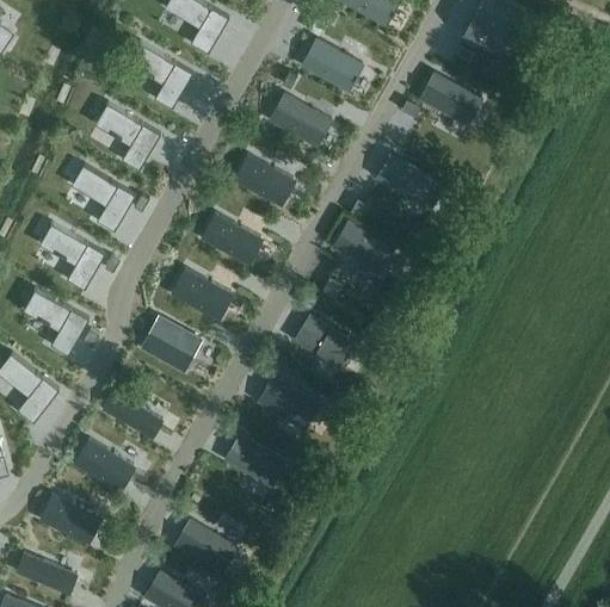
[(208,53),(228,19),(195,0),(168,0),(165,8),(199,29),(191,43),(208,53)]
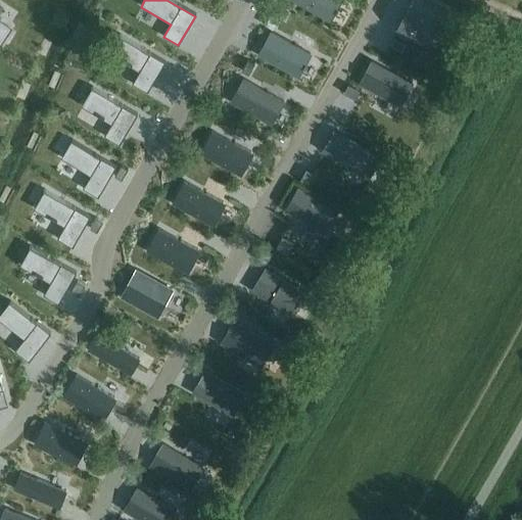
[(340,0),(289,0),(289,1),(330,24),(342,1),(340,0)]
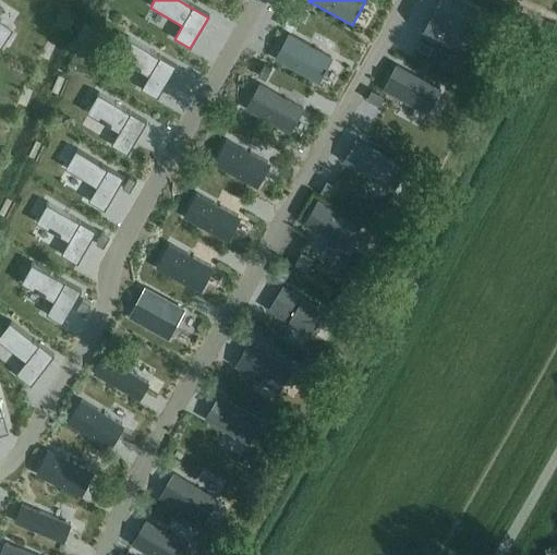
[(439,0),(422,34),(440,44),(452,50),(453,51),(455,50),(459,41),(463,33),(467,34),(470,28),(467,26),(473,14),(474,14),(475,13),(450,0),(439,0)]
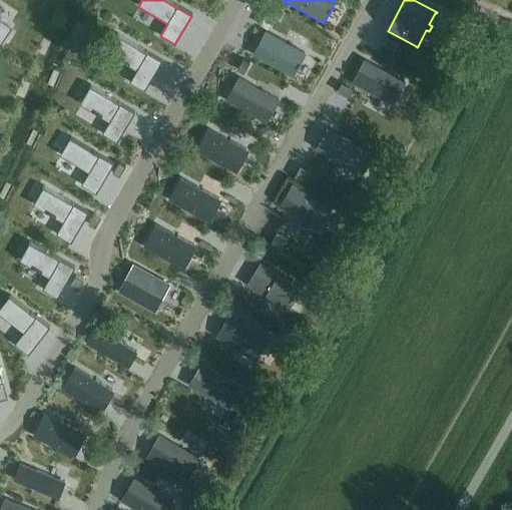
[(0,44),(1,45),(11,29),(0,21),(0,44)]
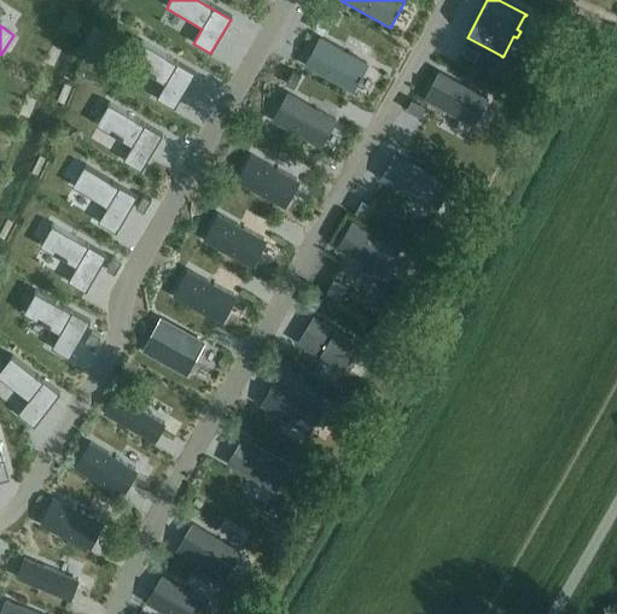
[(48,37),(31,68),(51,79),(58,66),(64,70),(74,52),(48,37)]
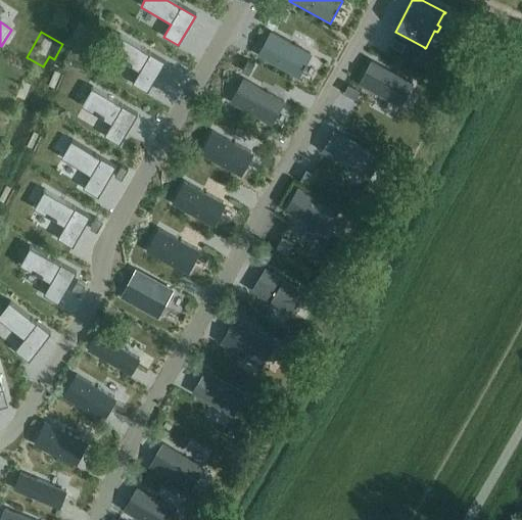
[(270,35),(257,57),(298,80),(311,56),(270,35)]
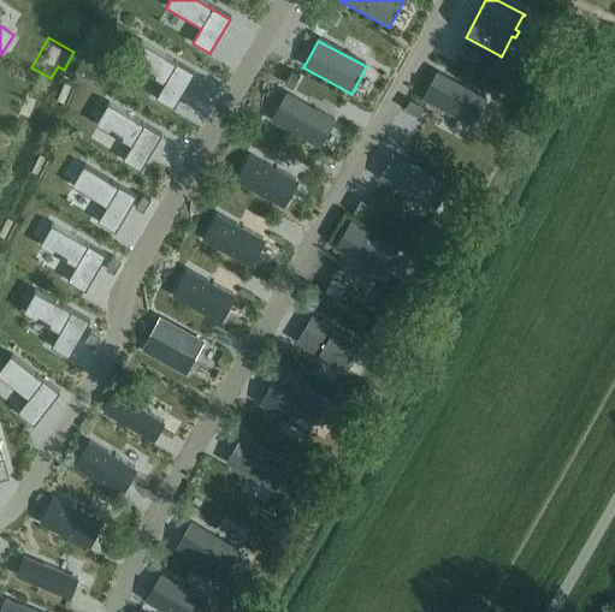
[(226,59),(247,69),(254,52),(234,43),(226,59)]
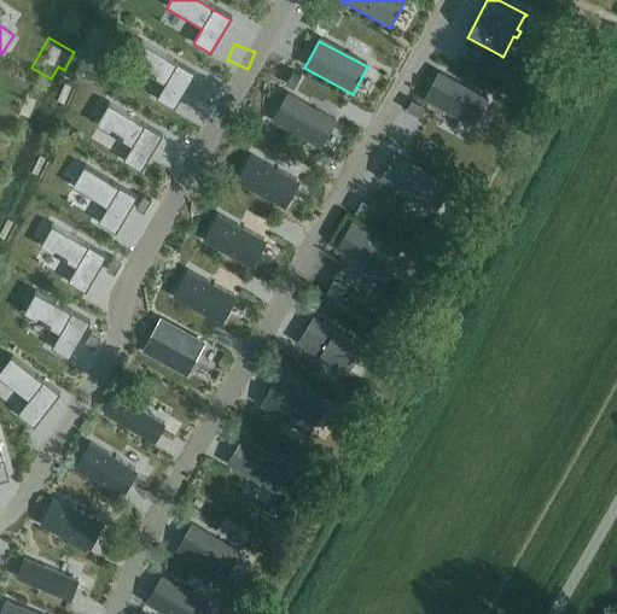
[(174,110),(193,75),(140,45),(129,64),(166,85),(157,100),(174,110)]
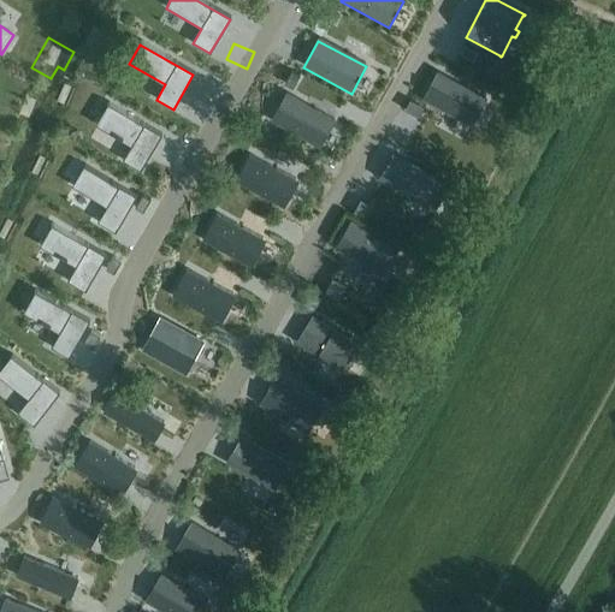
[(437,75),(423,101),(471,126),(485,100),(437,75)]
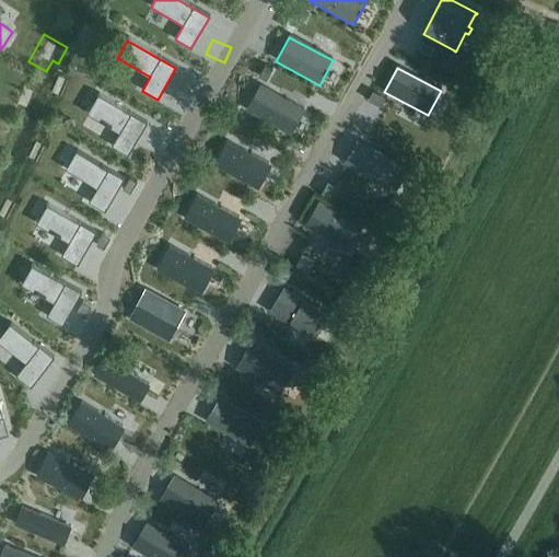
[(259,86),(246,112),(290,135),(303,111),(259,86)]
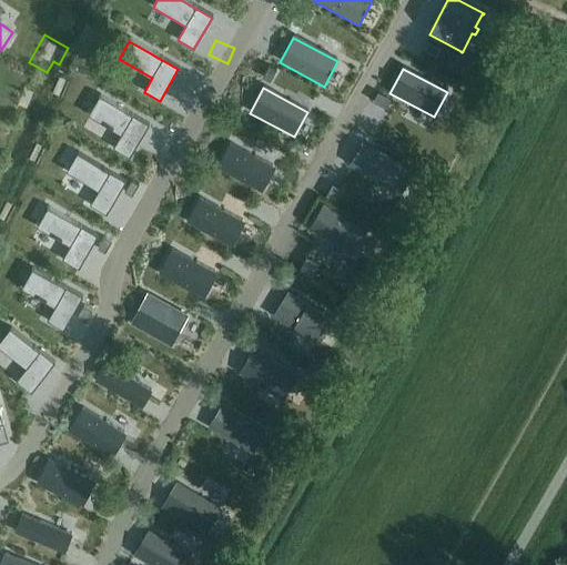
[(129,158),(147,127),(99,99),(88,117),(121,135),(113,149),(129,158)]
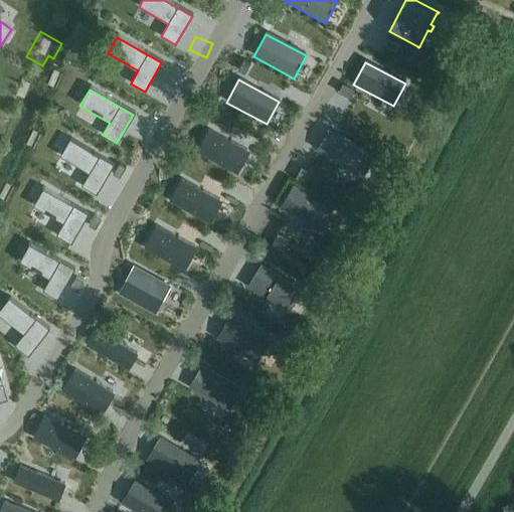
[(329,130),(316,152),(332,160),(356,174),(368,152),(344,138),(329,130)]
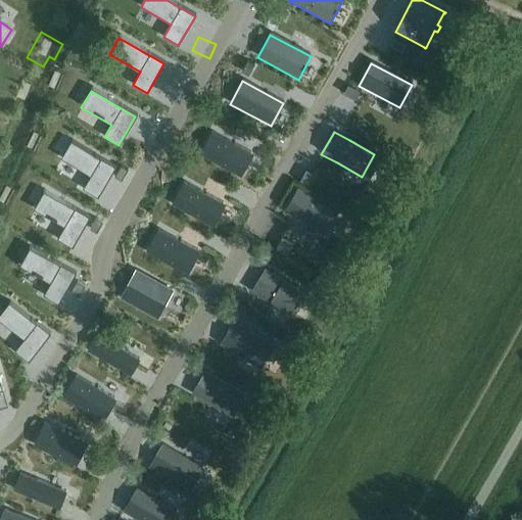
[(211,133),(199,154),(240,177),(251,156),(211,133)]
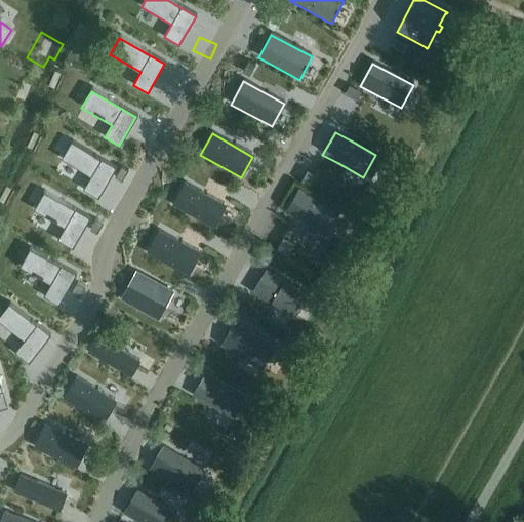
[(97,199),(115,169),(71,143),(61,159),(91,176),(83,190),(97,199)]
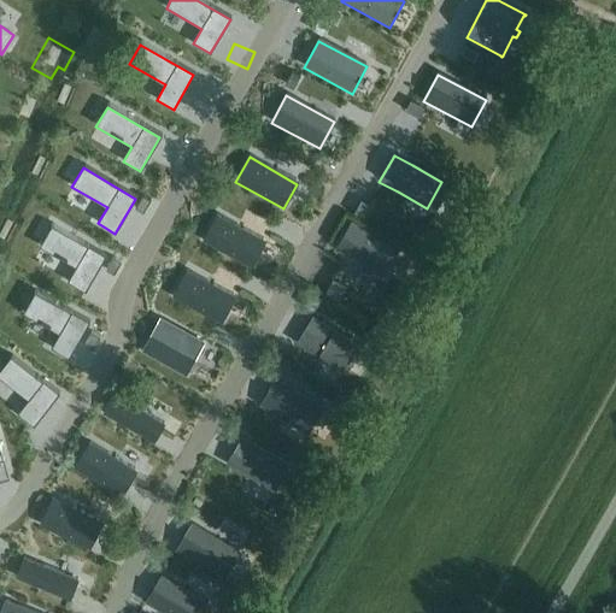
[(217,217),(203,241),(251,269),(265,243),(217,217)]
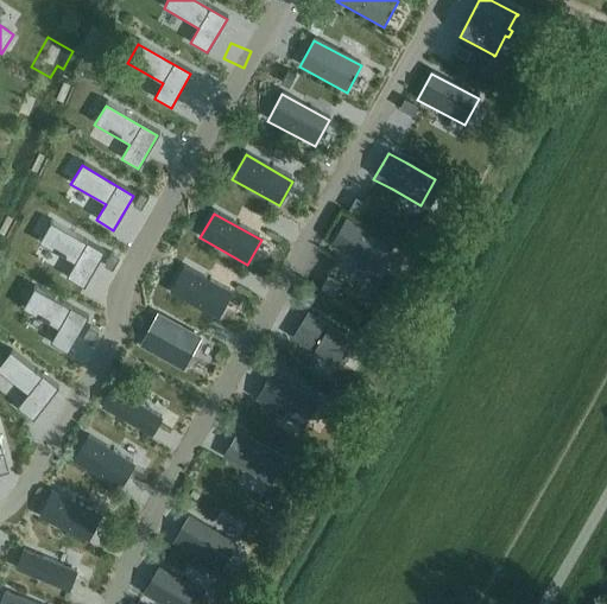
[(346,221),(332,246),(377,273),(383,262),(384,264),(385,264),(389,259),(387,258),(386,258),(392,247),(346,221)]
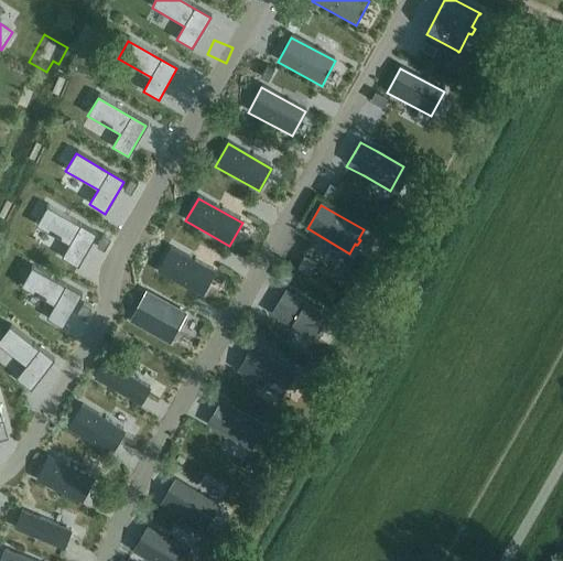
[(77,267),(95,235),(47,207),(36,226),(69,244),(62,258),(77,267)]
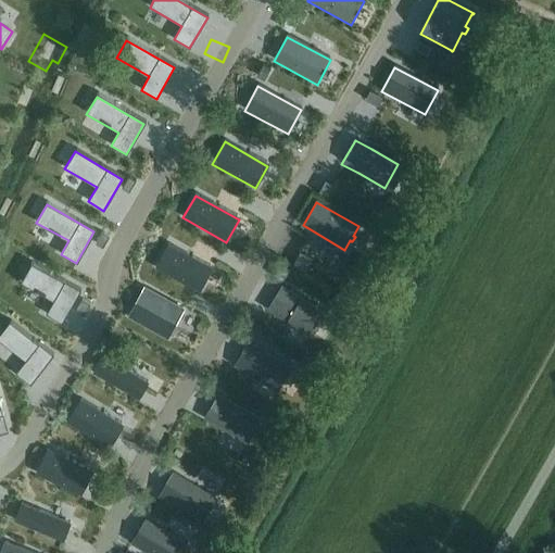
[(168,246),(155,268),(199,292),(211,269),(168,246)]
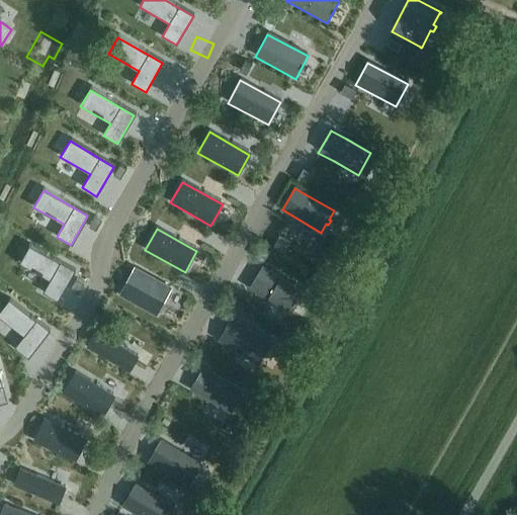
[(58,302),(74,272),(29,247),(19,263),(51,280),(44,293),(58,302)]
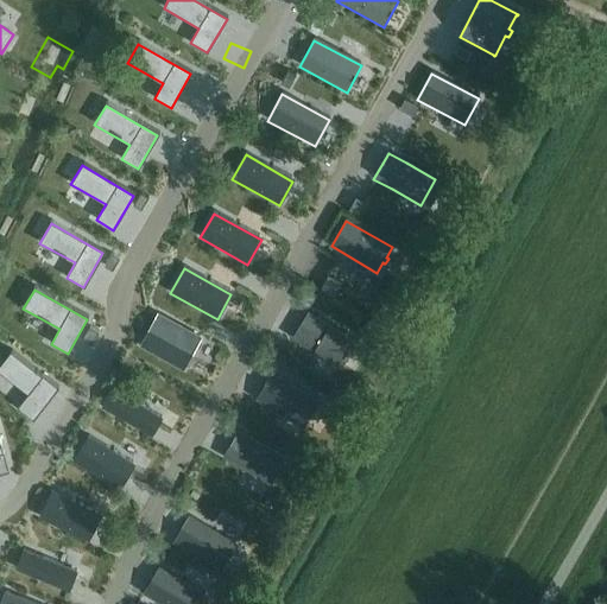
[(309,313),(293,339),(340,367),(355,341),(309,313)]
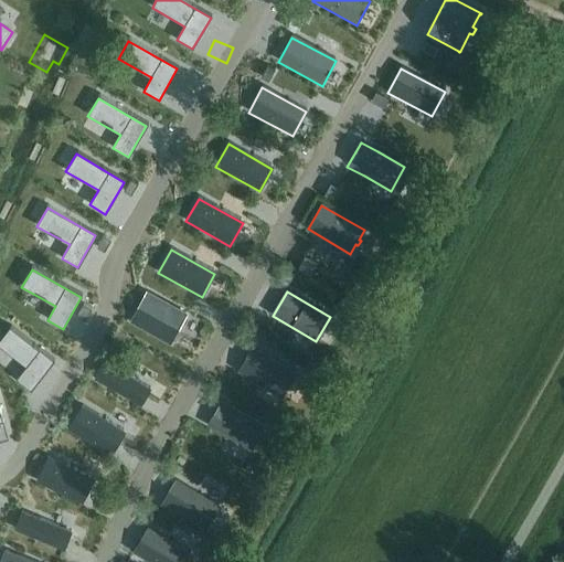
[(146,294),(130,324),(170,345),(185,316),(146,294)]
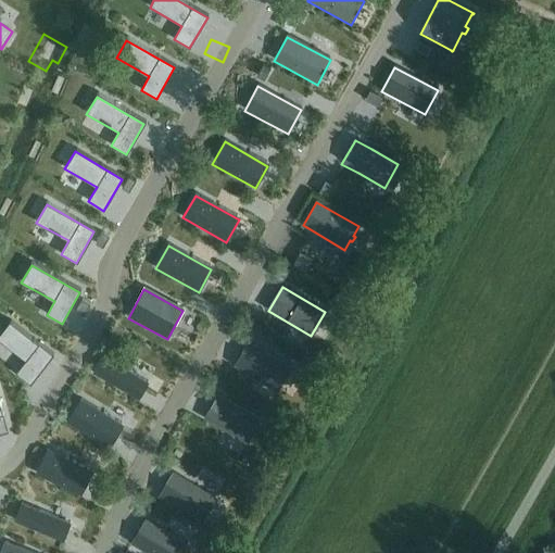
[(30,385),(52,356),(9,322),(0,332),(0,340),(26,362),(16,373),(30,385)]
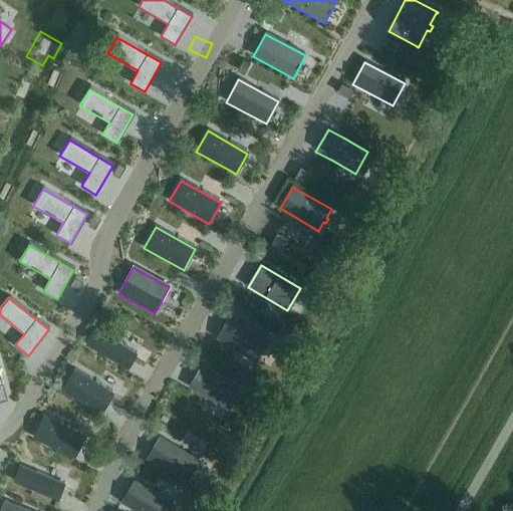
[(229,317),(217,339),(256,362),(268,340),(229,317)]
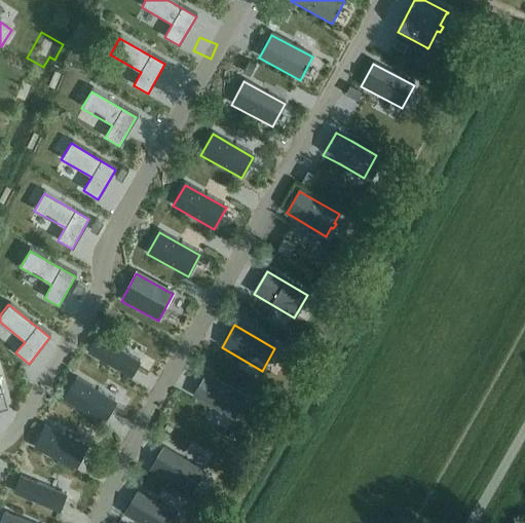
[(97,338),(88,353),(130,379),(140,364),(97,338)]
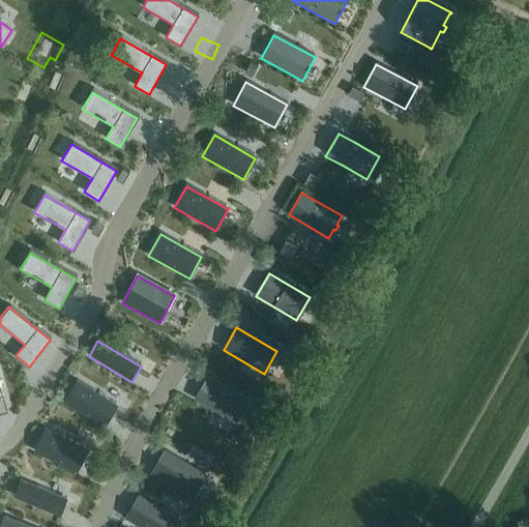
[(207,377),(195,400),(235,423),(248,401),(207,377)]
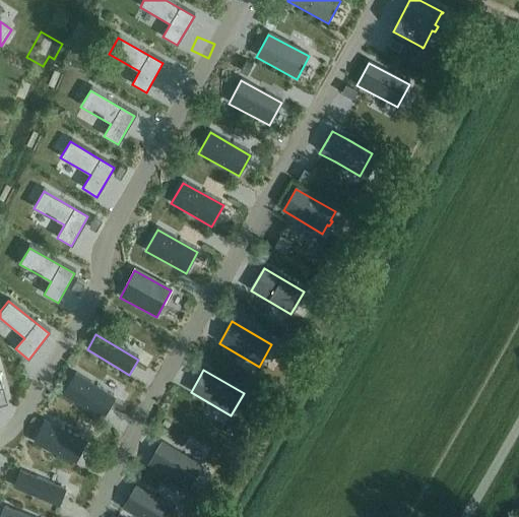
[(75,375),(63,396),(102,421),(115,399),(75,375)]
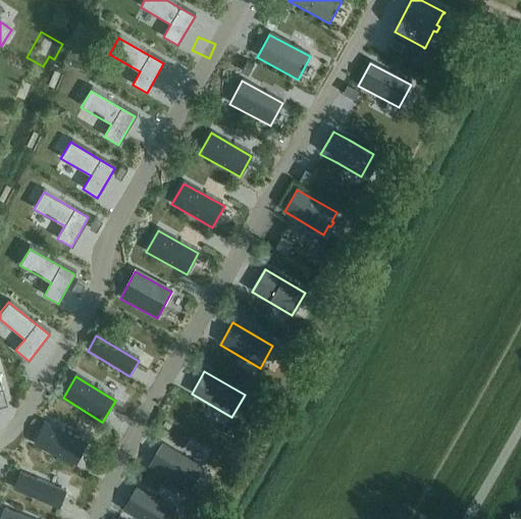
[(44,424),(34,446),(75,466),(87,444),(44,424)]
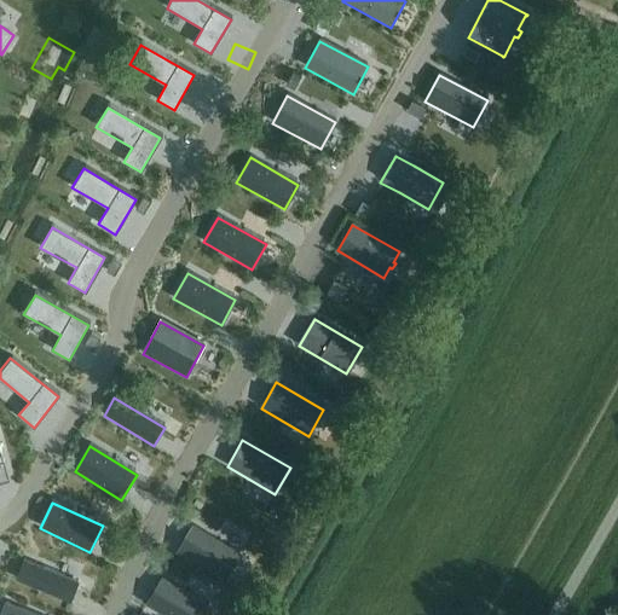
[(192,527),(177,553),(224,581),(240,555),(192,527)]
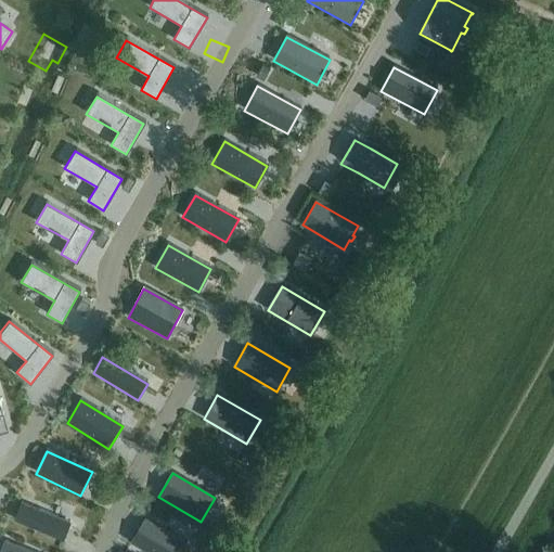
[(22,504),(14,522),(63,541),(69,525),(22,504)]
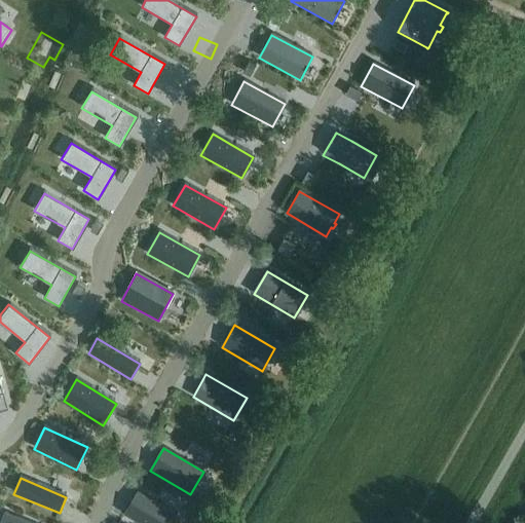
[(137,492),(123,515),(137,522),(173,522),(177,516),(137,492)]
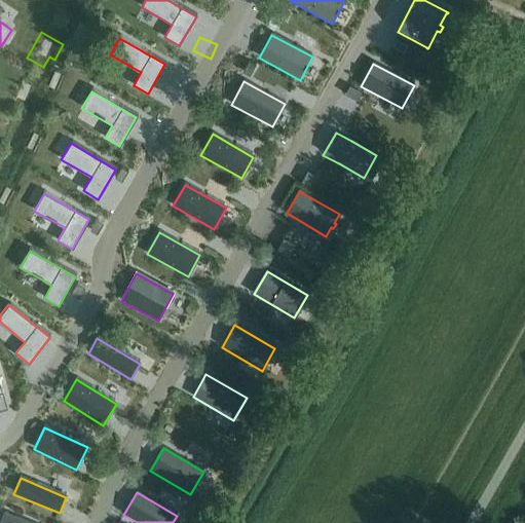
[(24,522),(3,514),(0,521),(0,522),(24,522)]
